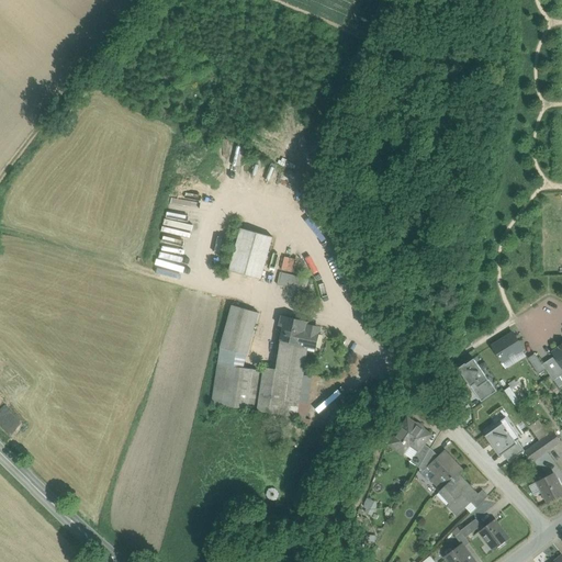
[(272,237),(240,228),(229,271),(261,280),(272,237)]
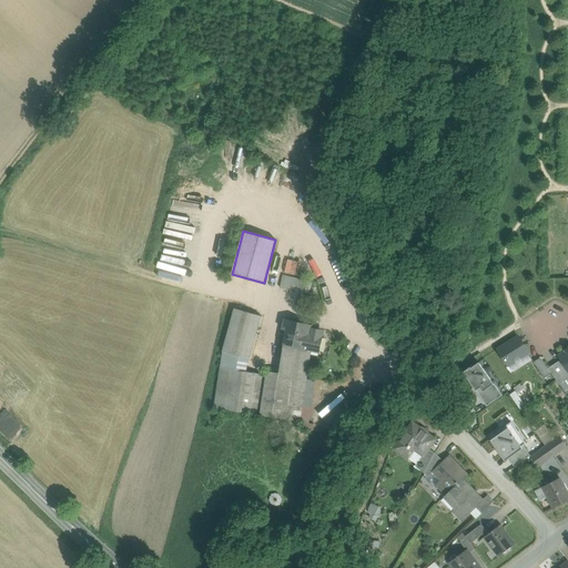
[(160,247),(156,259),(169,263),(170,257),(172,251),(160,247)]
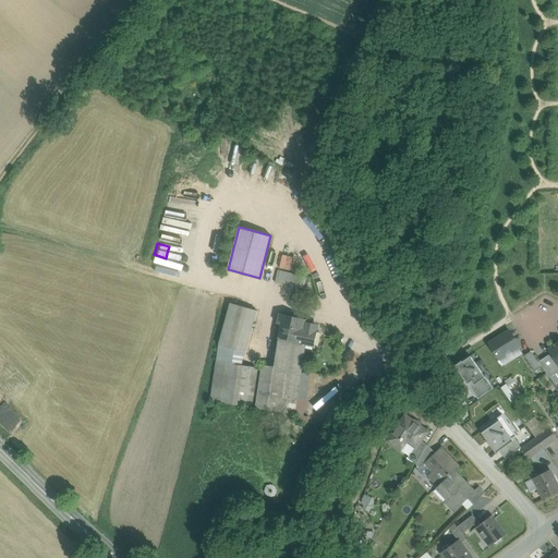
[(278,270),(275,282),(288,286),(291,274),(278,270)]
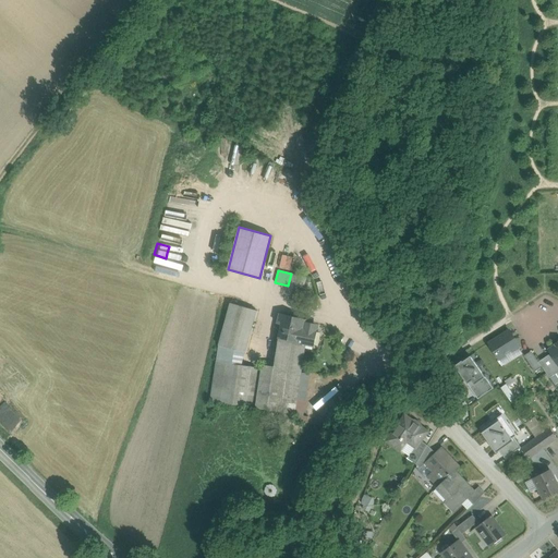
[(291,274),(288,286),(295,288),(298,282),(299,276),(291,274)]
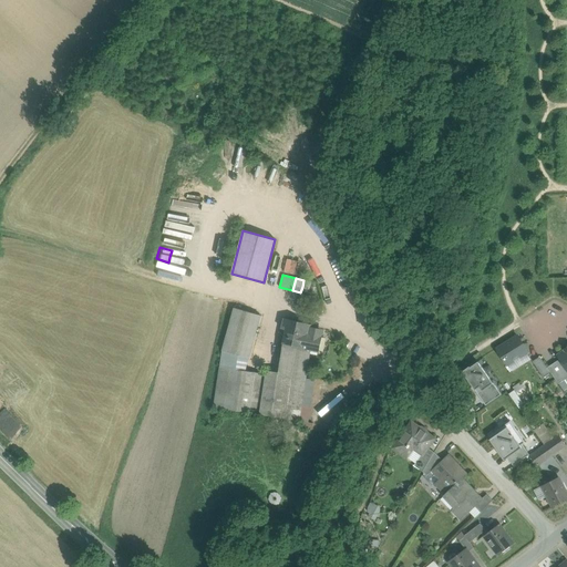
[(260,316),(234,308),(228,329),(255,337),(260,316)]
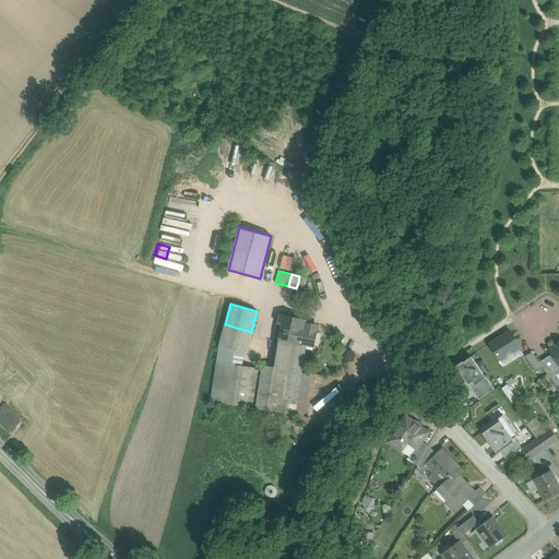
[(307,320),(280,314),(277,324),(282,325),(278,339),(306,345),(313,347),(318,326),(306,324),(307,320)]
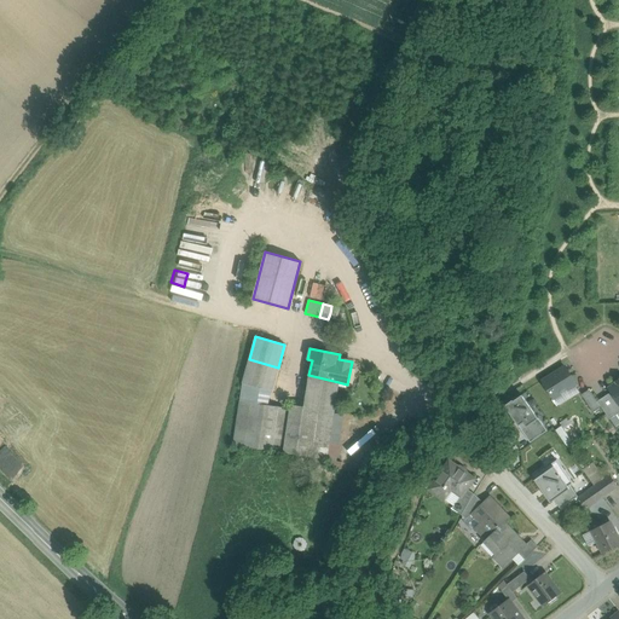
[(278,368),(249,359),(242,383),(272,391),(278,368)]
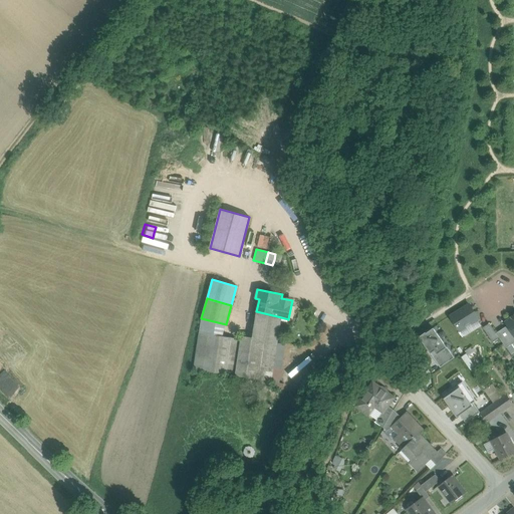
[(470,304),(451,316),(460,330),(479,319),(470,304)]
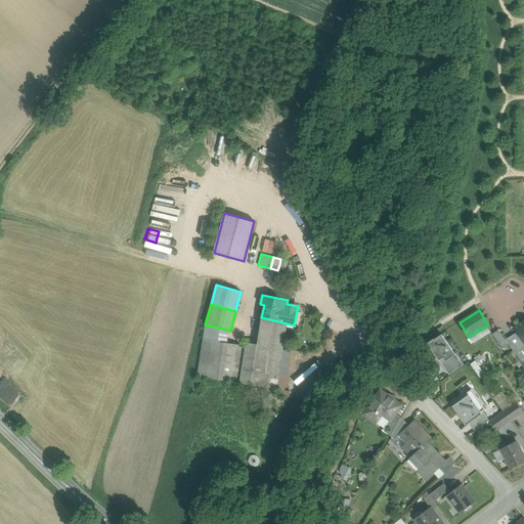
[(287,323),(261,317),(259,332),(285,337),(287,323)]
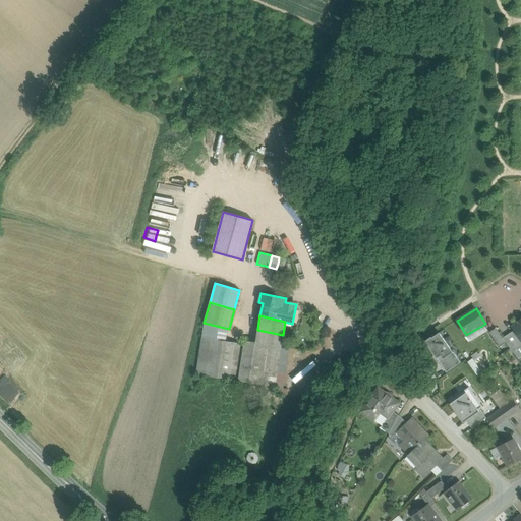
[(515,330),(520,340),(520,320),(519,322),(519,323),(512,327),(515,330)]
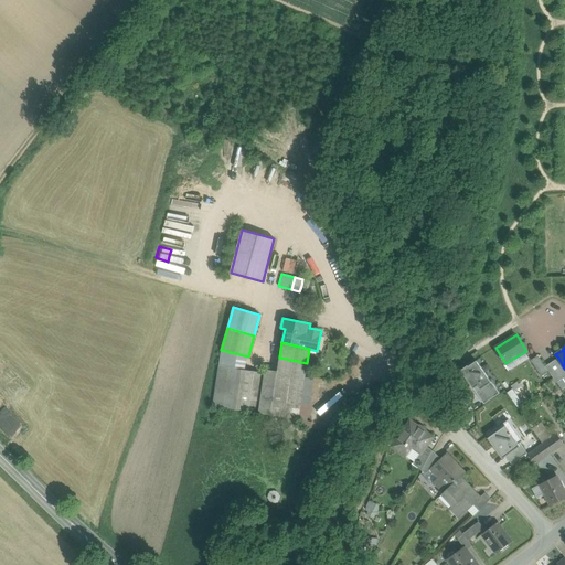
[(248,356),(221,350),(219,366),(244,370),(248,356)]
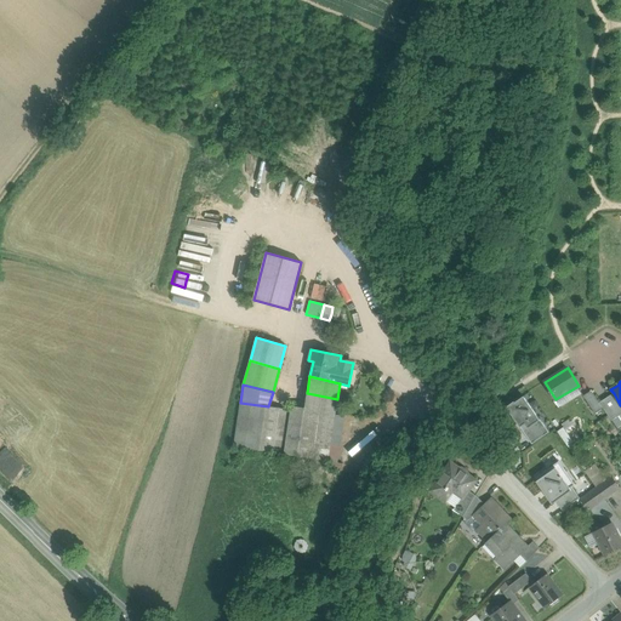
[(596,414),(603,409),(599,403),(591,391),(584,397),(596,414)]
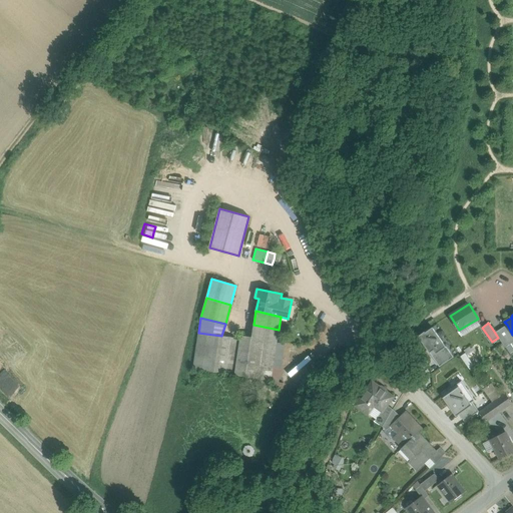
[(279,330),(253,325),(251,338),(278,342),(279,330)]
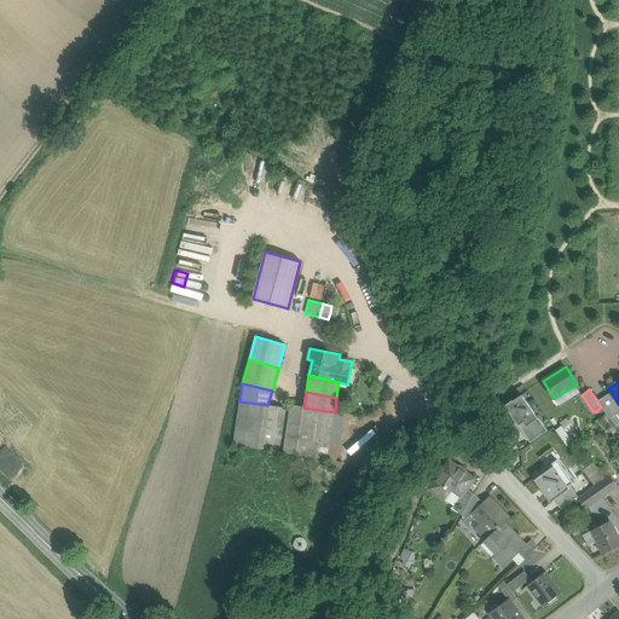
[(597,401),(601,408),(609,420),(618,412),(618,404),(612,392),(597,401)]
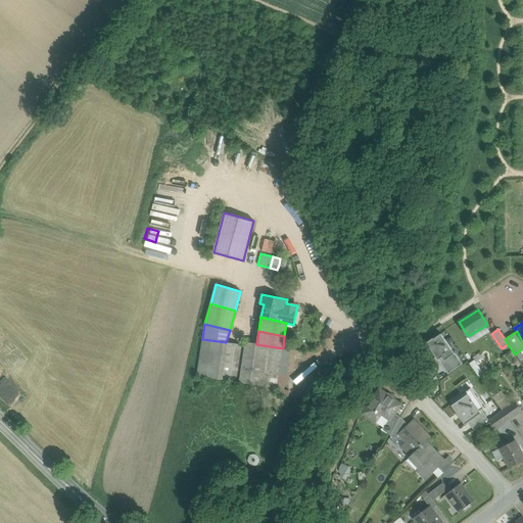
[(455,353),(441,334),(433,339),(433,338),(426,343),(436,357),(435,357),(438,361),(442,358),(444,362),(455,353)]
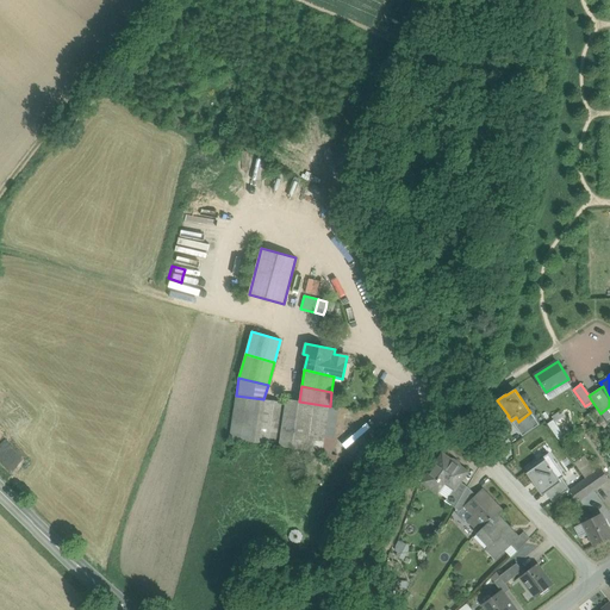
[(263,399),(236,396),(230,439),(268,444),(275,402),(263,399)]
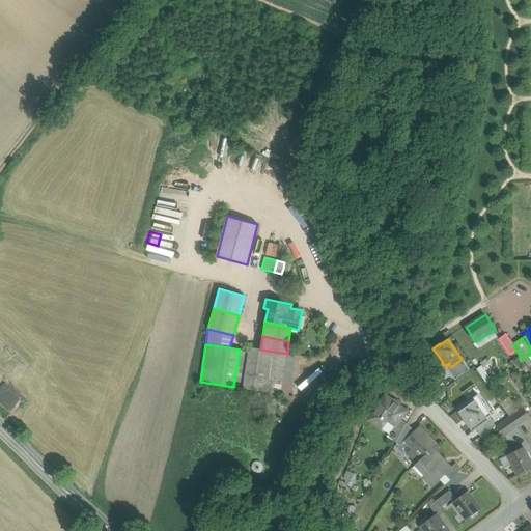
[(260,350),(250,347),(249,351),(243,388),(280,394),(287,354),(260,350)]
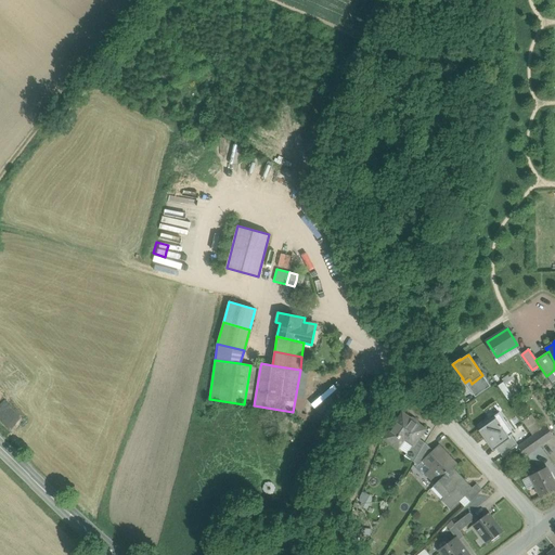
[(260,366),(250,365),(244,404),(254,405),(260,366)]
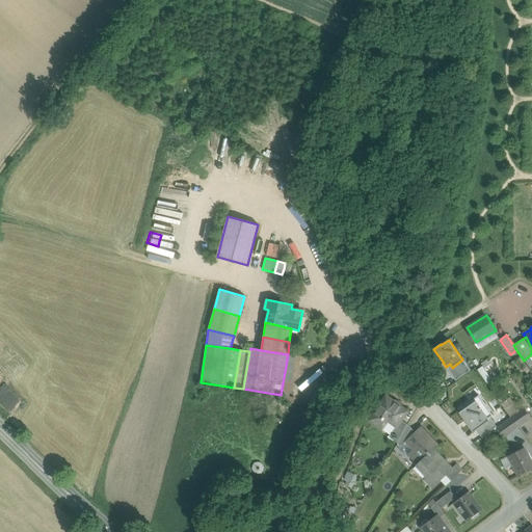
[(462,360),(452,368),(450,364),(446,367),(456,380),(470,371),(467,364),(462,360)]
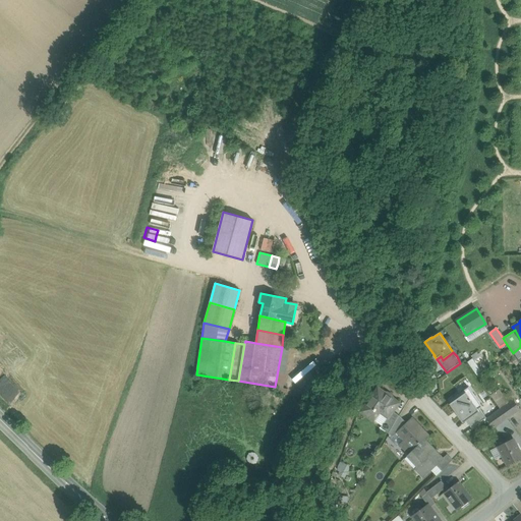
[(382,369),(374,362),(368,377),(374,380),(382,369)]
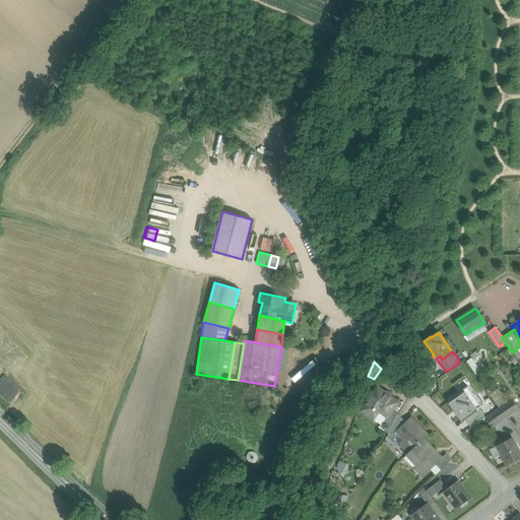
[(399,403),(379,388),(362,411),(371,417),(376,410),(387,418),(388,419),(394,411),(399,403)]
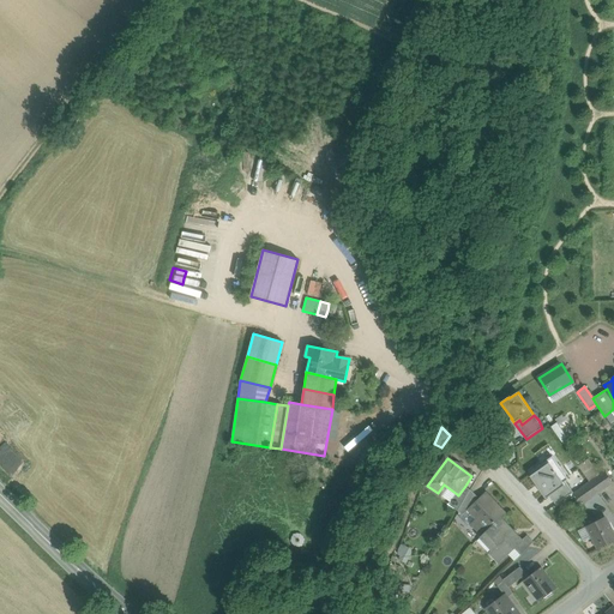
[(597,477),(599,476),(588,461),(578,467),(590,482),(597,477)]
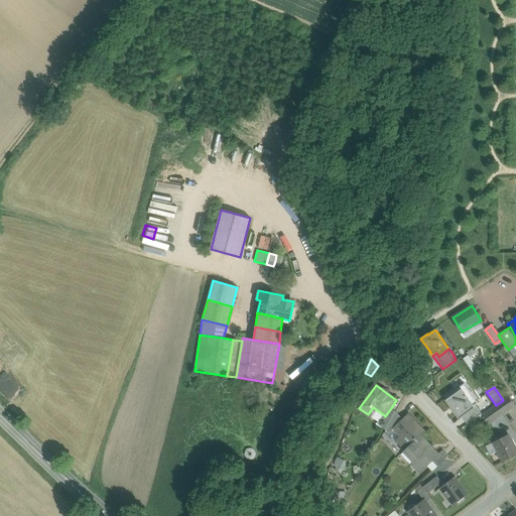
[(469,399),(462,389),(447,399),(453,407),(455,405),(463,417),(475,407),(469,399)]
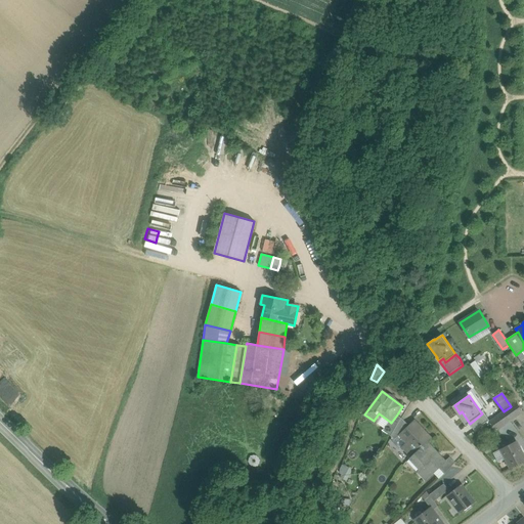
[(511,406),(510,407),(516,417),(523,411),(517,402),(511,406)]
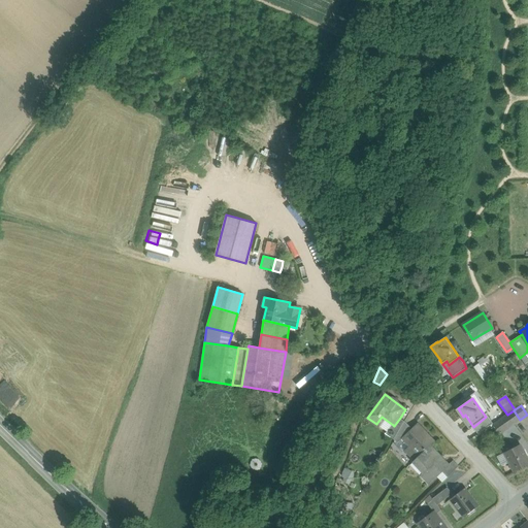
[(514,410),(507,415),(514,424),(520,420),(514,410)]
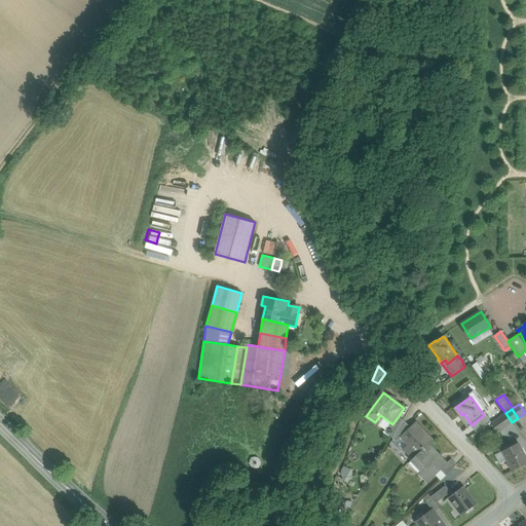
[(505,413),(498,418),(505,427),(512,422),(505,413)]
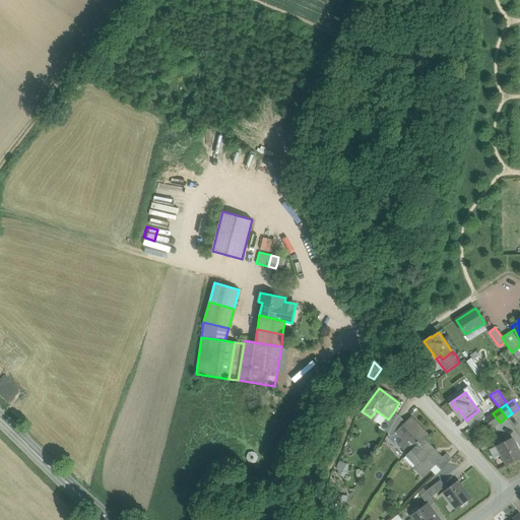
[(394,411),(388,419),(387,418),(380,428),(388,433),(398,415),(394,411)]
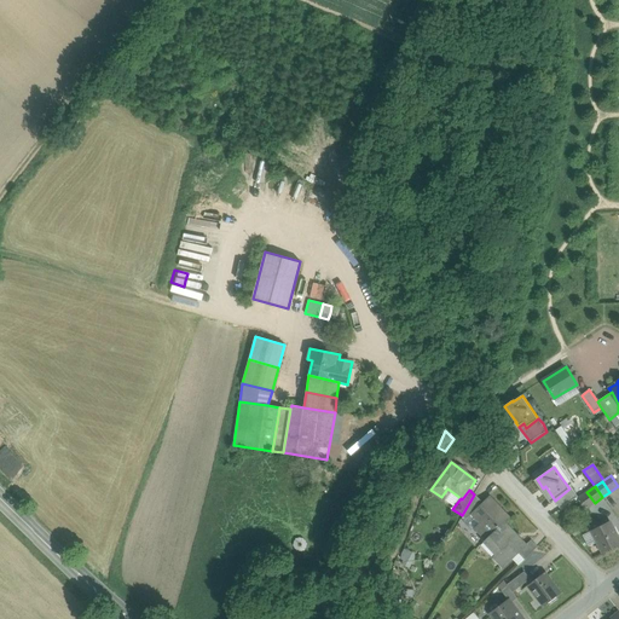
[(586,492),(579,498),(586,509),(595,503),(586,492)]
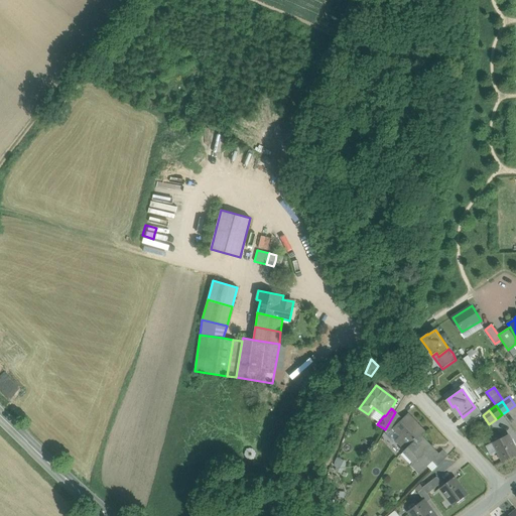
[(395,412),(385,429),(389,434),(393,429),(399,423),(393,417),(396,412),(395,412)]
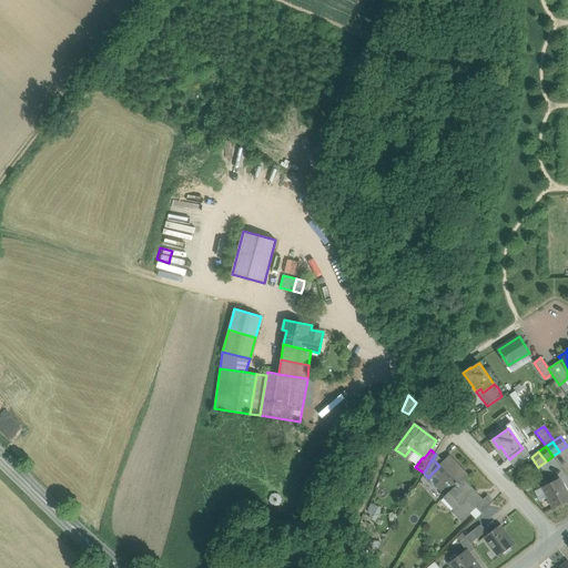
[(444,462),(436,454),(433,459),(439,466),(444,462)]
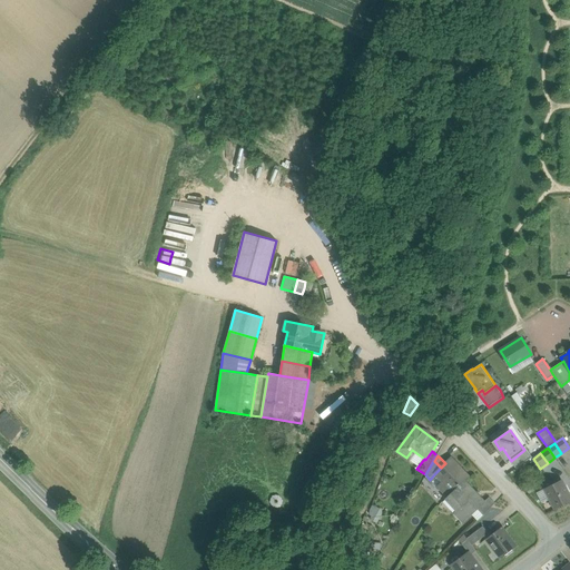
[(441,468),(434,474),(442,482),(436,488),(446,498),(465,480),(470,477),(452,457),(445,463),(441,468)]
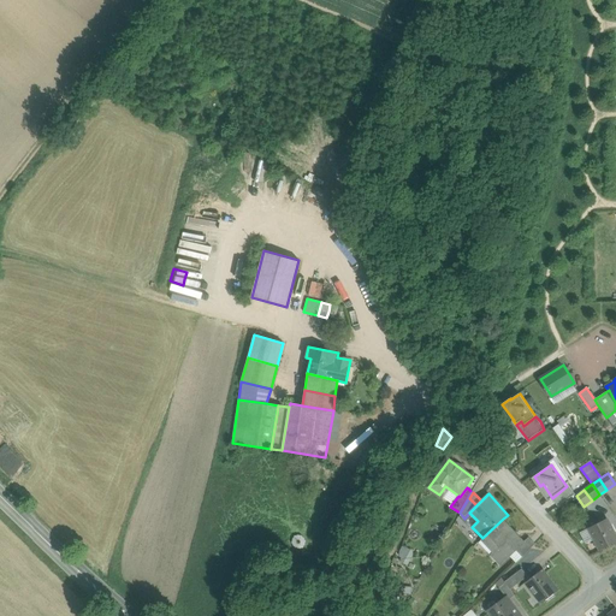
[(483,538),(481,539),(493,552),(490,555),(501,566),(519,549),(525,543),(503,519),(483,538)]
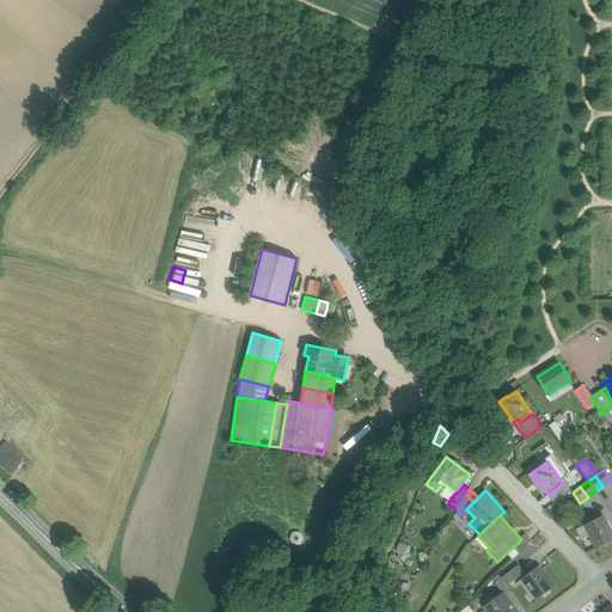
[(611,533),(603,515),(585,525),(589,537),(592,536),(597,546),(611,538),(611,533)]
